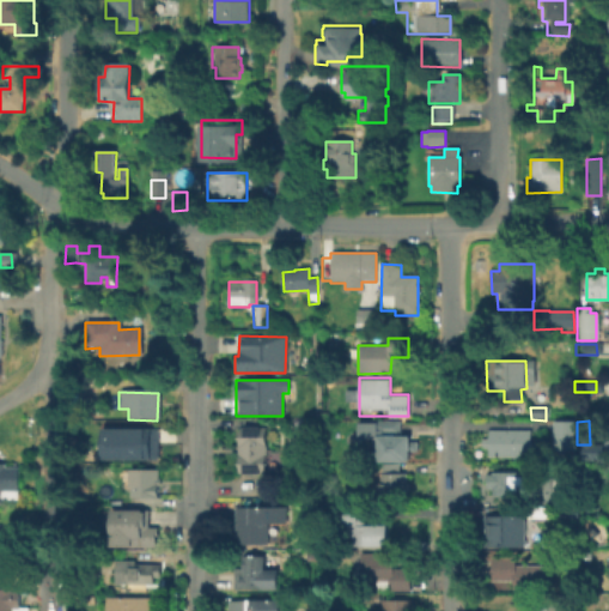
[(576,422),(576,452),(553,452),(553,422),(576,422)]
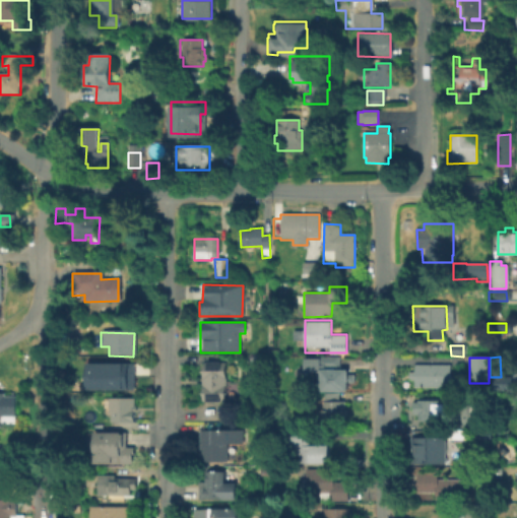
[(334,369),(334,371),(347,370),(347,372),(348,372),(348,376),(350,376),(351,380),(347,380),(347,384),(349,384),(349,389),(348,389),(346,389),(346,391),(344,391),(344,392),(321,393),(321,374),(306,374),(306,378),(294,378),(293,368),(305,367),(304,360),(339,359),(339,369),(334,369)]
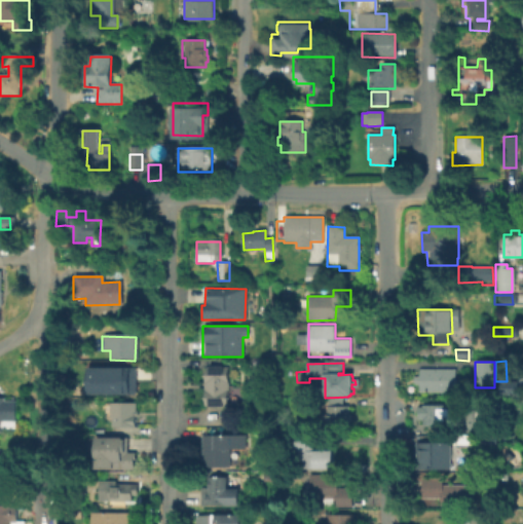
[(82,395),(131,396),(131,368),(82,367),(82,395)]
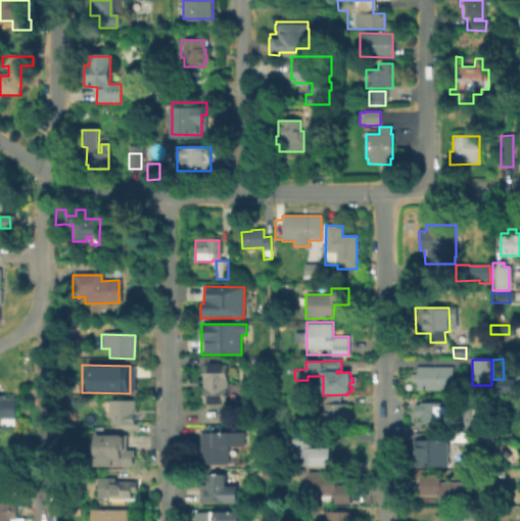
[(225,366),(225,405),(202,404),(202,366),(225,366)]
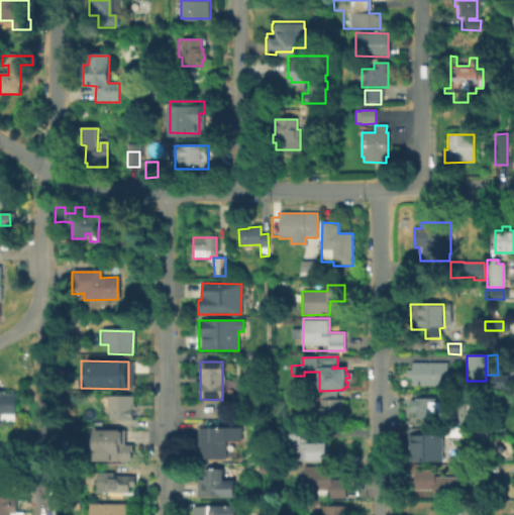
[(446,364),(446,387),(411,387),(411,379),(406,379),(405,371),(411,372),(411,364),(446,364)]
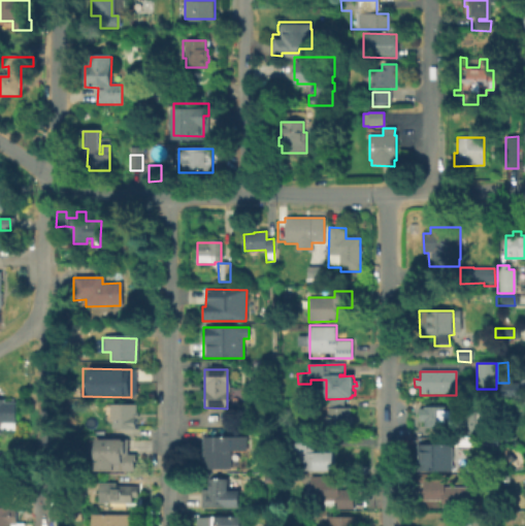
[(350,408),(351,430),(328,430),(327,408),(329,408),(329,400),(353,399),(354,408),(350,408)]
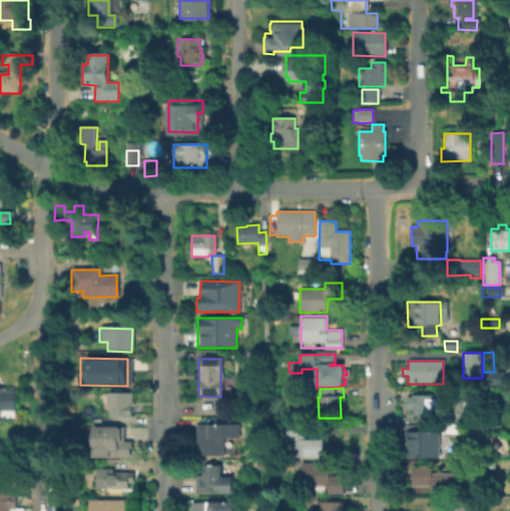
[(2,391),(14,392),(13,419),(0,418),(0,389),(2,389),(2,391)]
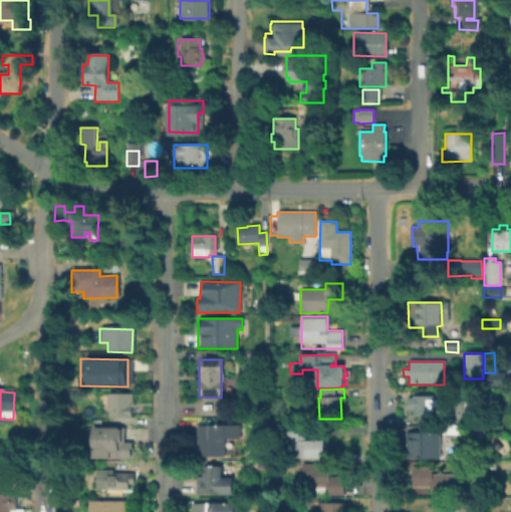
[(131,396),(130,419),(108,418),(109,395),(131,396)]
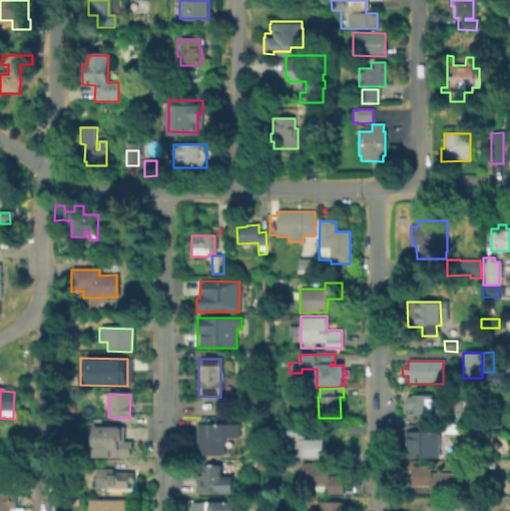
[(438,395),(439,417),(407,417),(407,398),(411,398),(411,395),(438,395)]
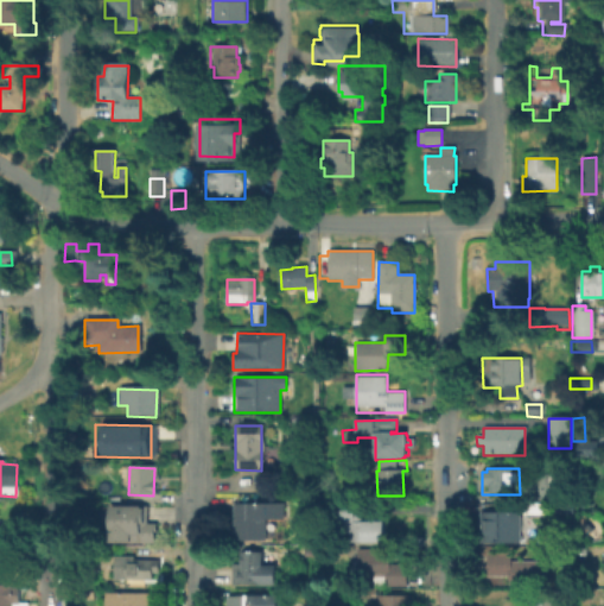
[(560,475),(560,503),(533,503),(533,475),(560,475)]
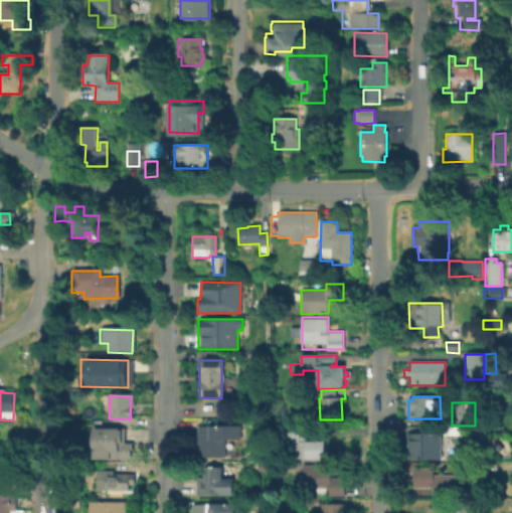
[(120,425),(120,428),(124,428),(124,442),(131,442),(131,459),(111,458),(111,456),(94,456),(94,425),(120,425)]
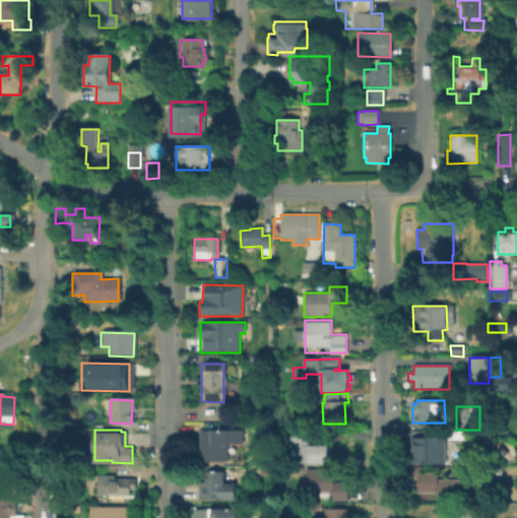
[(225,462),(198,463),(197,432),(242,431),(242,445),(224,445),(225,462)]
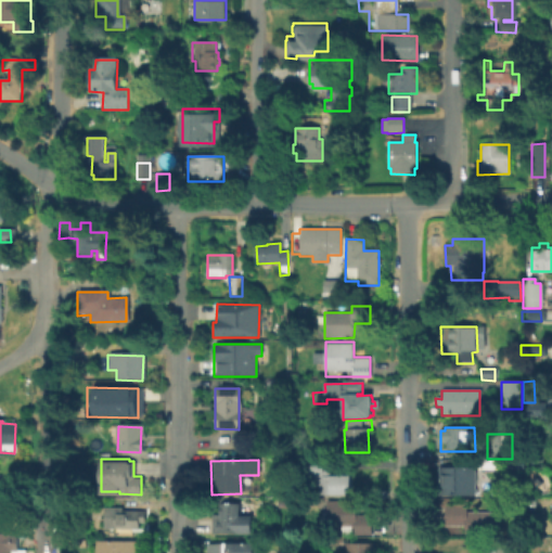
[(496,460),(496,471),(477,470),(477,460),(496,460)]
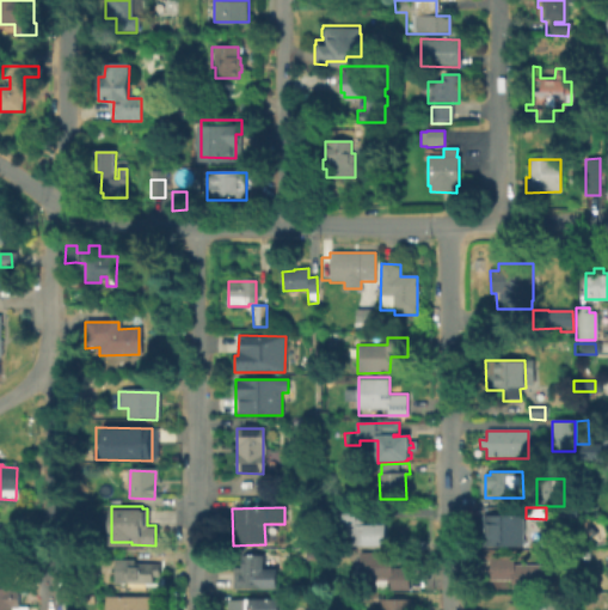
[(354,508),(355,525),(385,525),(386,546),(350,547),(350,531),(342,531),(342,532),(338,532),(338,528),(329,528),(329,522),(323,522),(323,514),(327,514),(327,508),(354,508)]
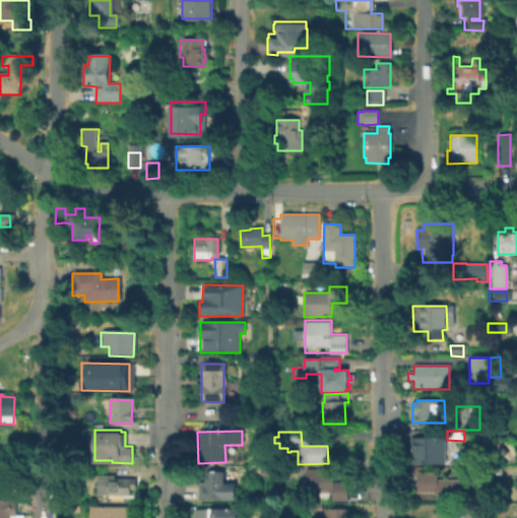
[(445,438),(445,465),(409,465),(409,439),(445,438)]
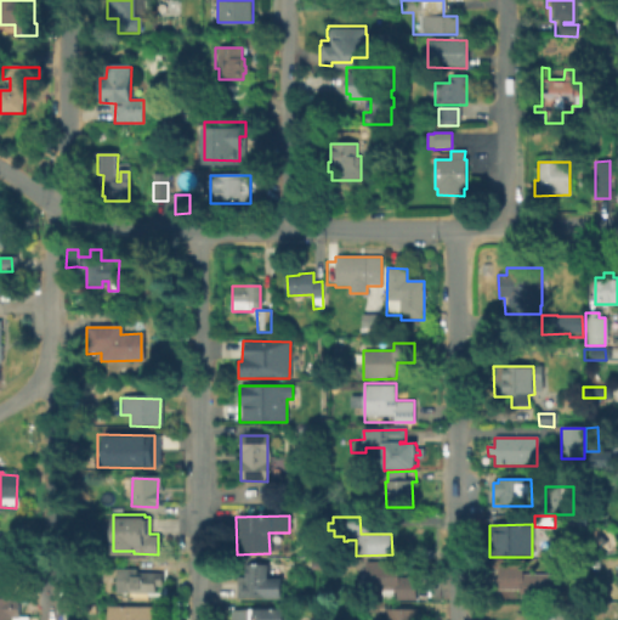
[(265,562),(265,576),(279,576),(279,596),(234,596),(234,576),(244,576),(244,565),(245,565),(245,562),(265,562)]
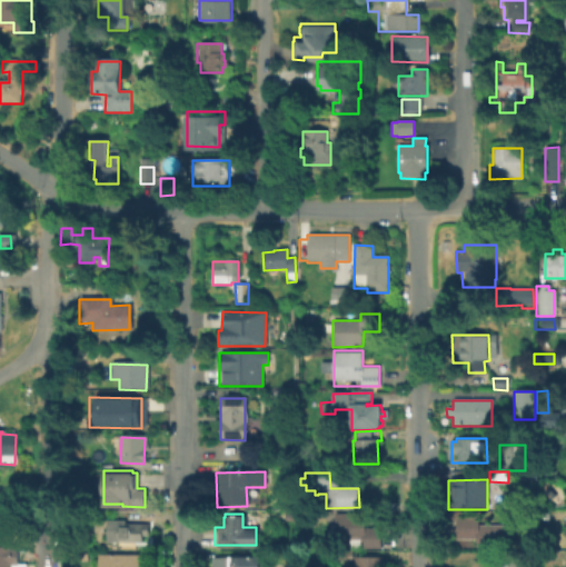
[(364,514),(364,528),(379,528),(380,549),(361,549),(361,541),(335,543),(334,514),(364,514)]
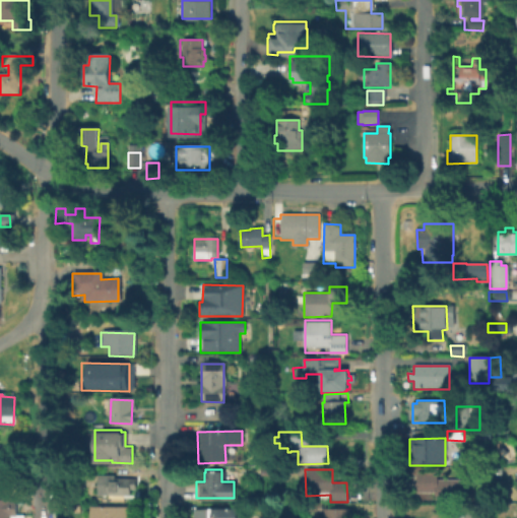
[(465,480),(465,501),(433,501),(433,494),(416,494),(416,472),(436,472),(435,480),(465,480)]
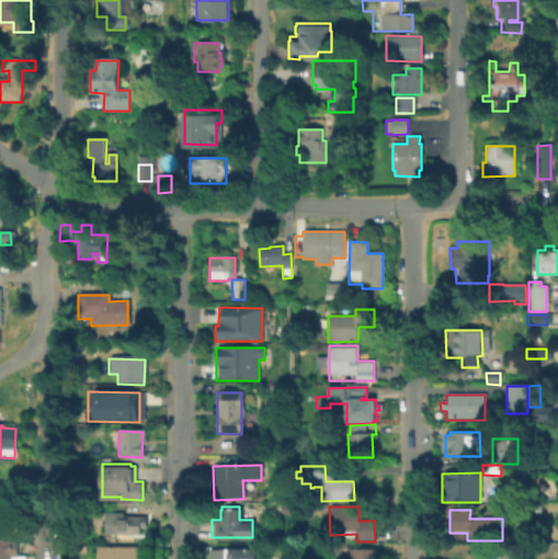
[(138,529),(138,536),(103,535),(103,514),(122,515),(122,517),(144,518),(144,529),(138,529)]
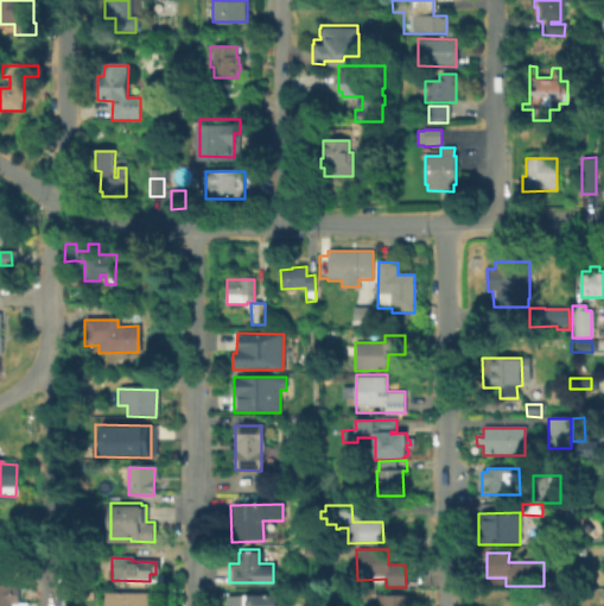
[(0,574),(10,574),(10,586),(17,586),(17,605),(25,604),(25,605),(0,605),(0,574)]
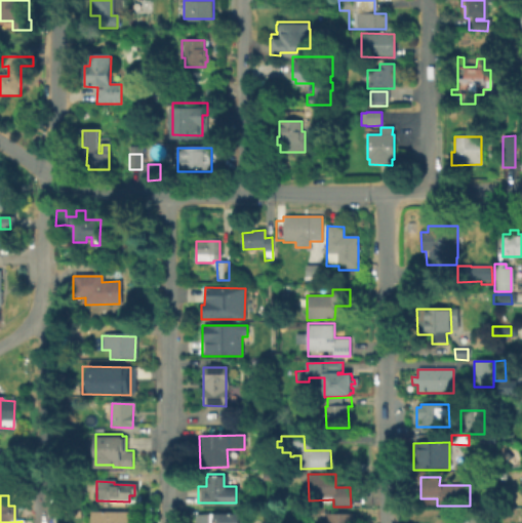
[(354,514),(354,522),(324,522),(324,517),(308,517),(308,508),(325,508),(325,514),(354,514)]
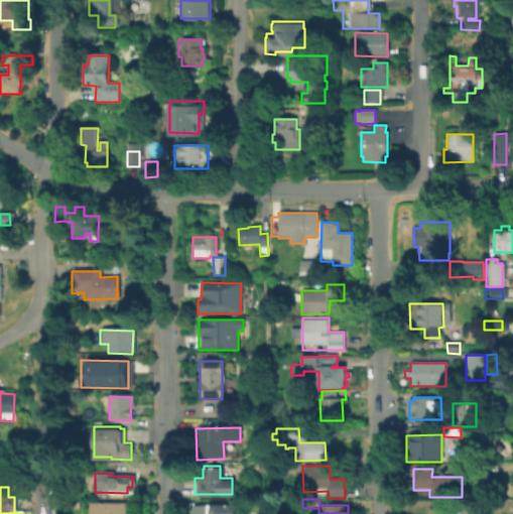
[(124,504),(124,513),(88,513),(88,504),(124,504)]
